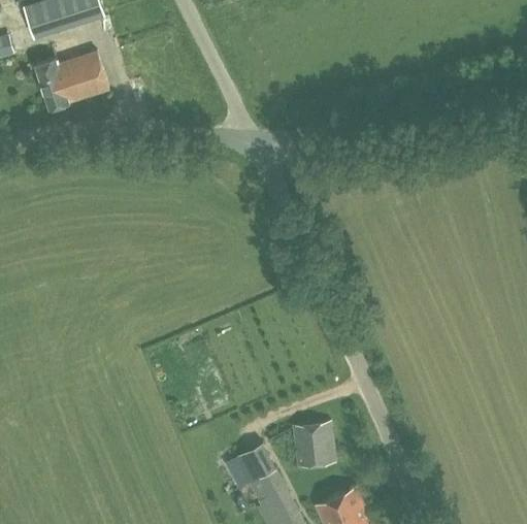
[(34,38),(105,15),(99,0),(46,0),(24,7),(34,38)]
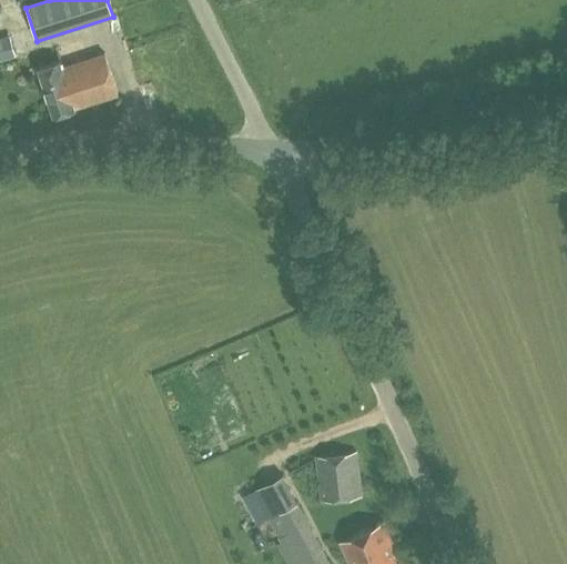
[(0,63),(14,59),(9,39),(0,41),(0,63)]
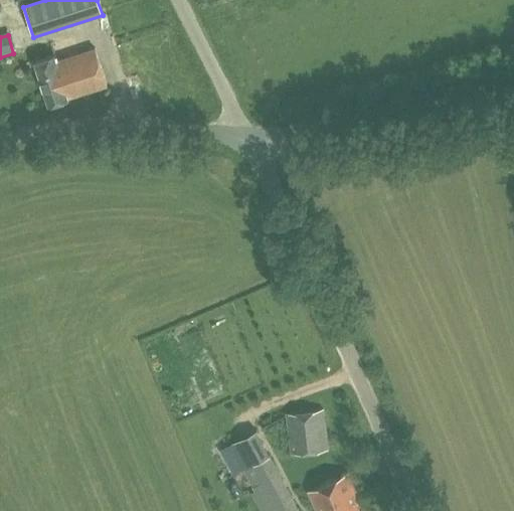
[(106,89),(95,52),(55,64),(53,59),(35,64),(48,108),(67,102),(66,101),(106,89)]
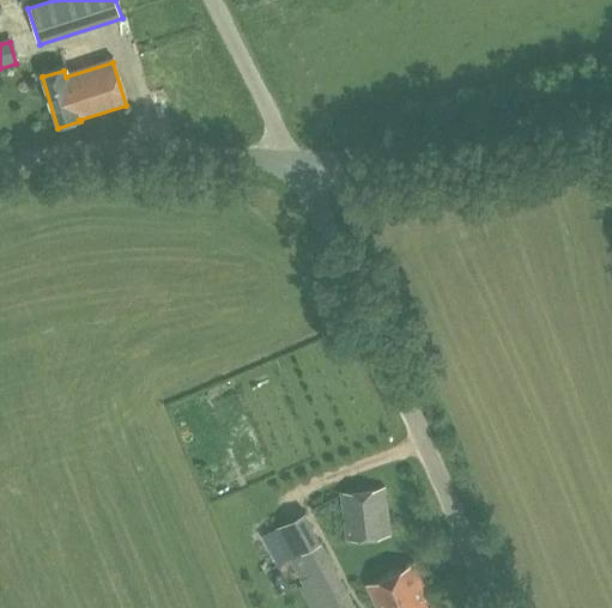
[(346,543),(391,539),(385,491),(340,496),(346,543)]
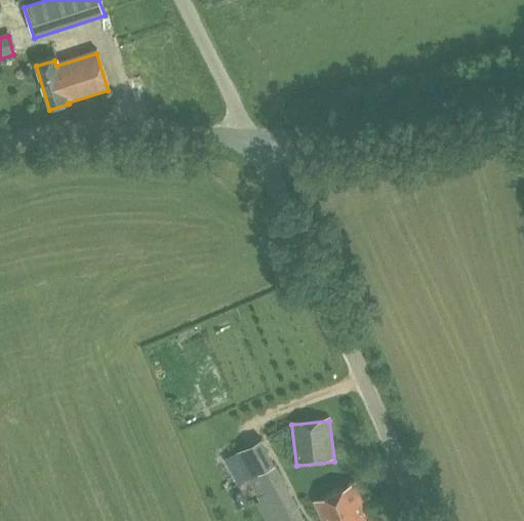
[(262,441),(236,454),(249,480),(247,481),(268,520),(303,520),(262,441)]
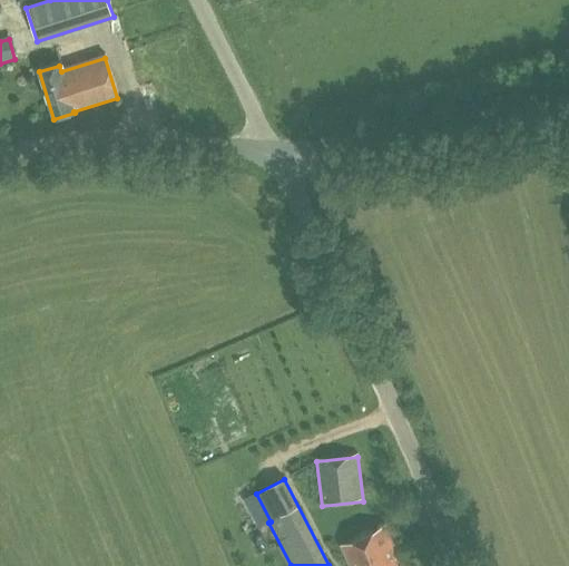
[(395,565),(393,559),(398,558),(383,527),(342,546),(350,565),(395,565)]
